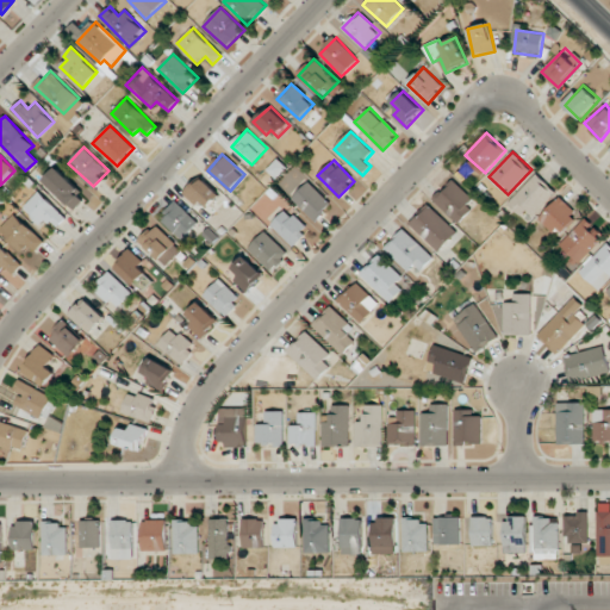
[(75,210),(86,197),(56,168),(44,181),(75,210)]
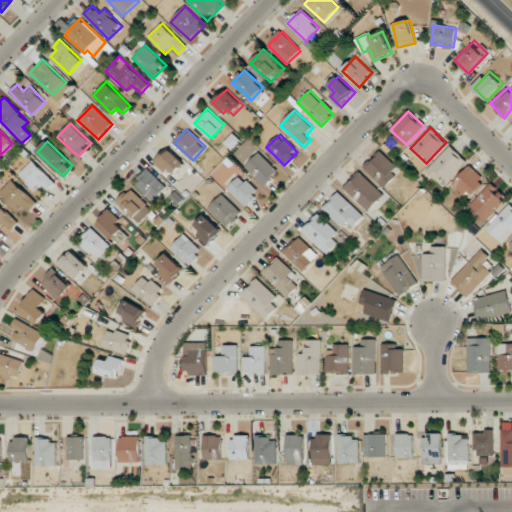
[(467,161),(451,146),(427,171),(443,186),(467,161)]
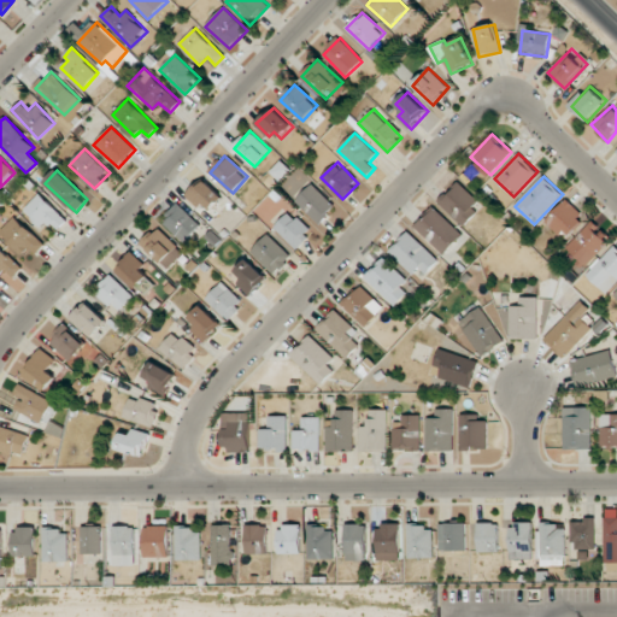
[(189,194),(209,212),(223,197),(204,178),(189,194)]
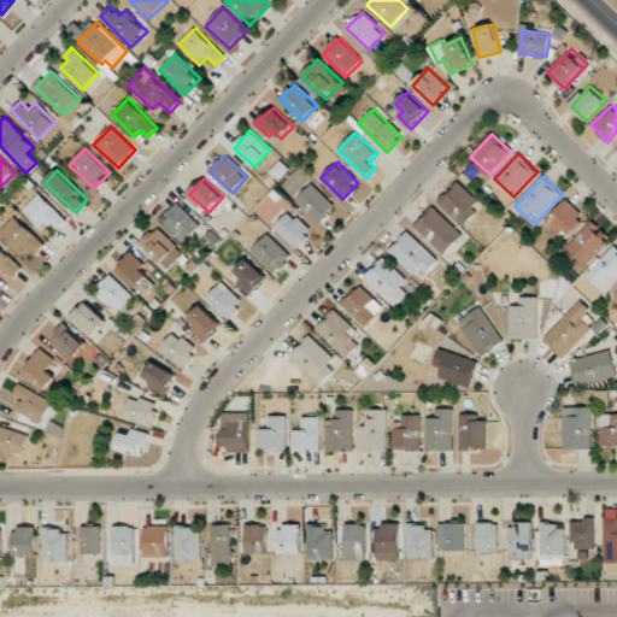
[(477,212),(472,207),(479,201),(457,181),(438,201),(464,225),(477,212)]
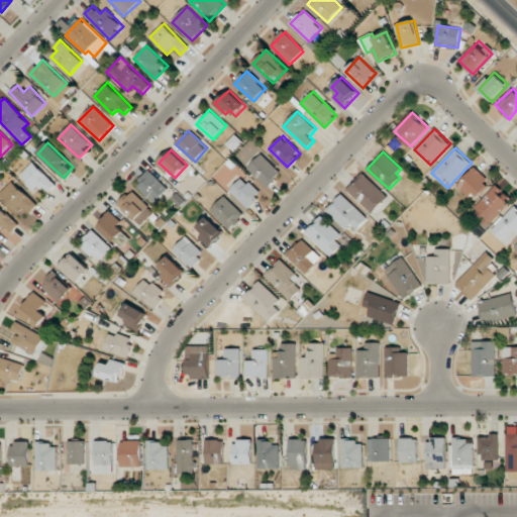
[(282,173),(262,154),(247,169),(269,188),(282,173)]
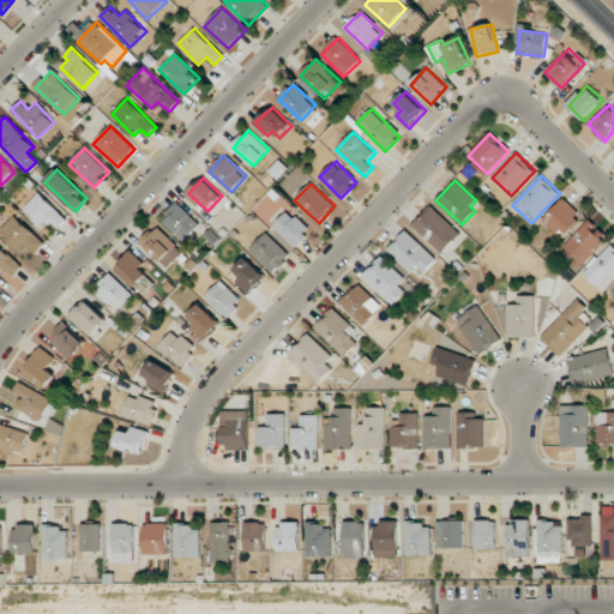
[(42,227),(47,222),(56,230),(67,220),(38,192),(23,209),(42,227)]
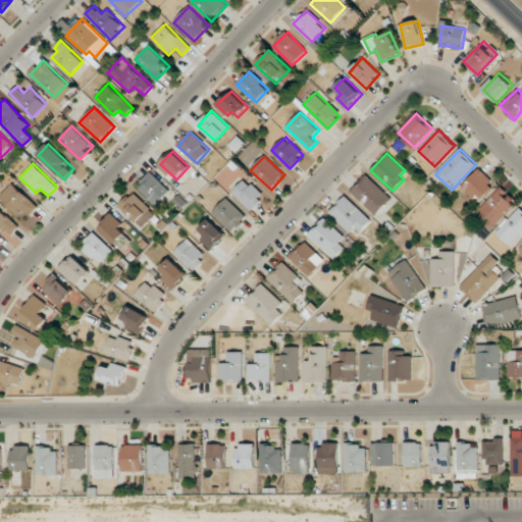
[(478,169),(462,187),(479,202),(496,185),(478,169)]
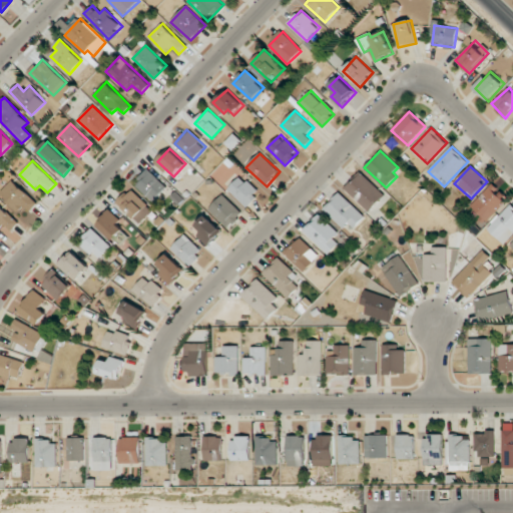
[(153,201),(167,187),(149,169),(135,184),(153,201)]
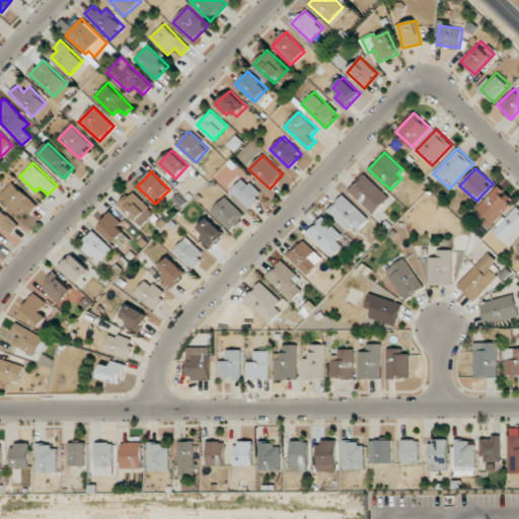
[(349,191),(373,214),(389,198),(364,174),(349,191)]
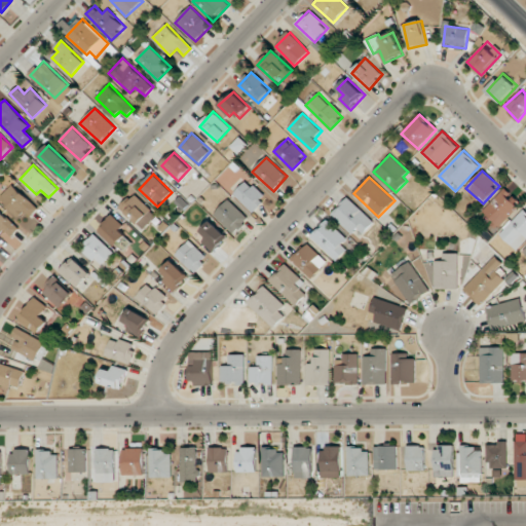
[(253,212),(266,198),(247,180),(234,194),(253,212)]
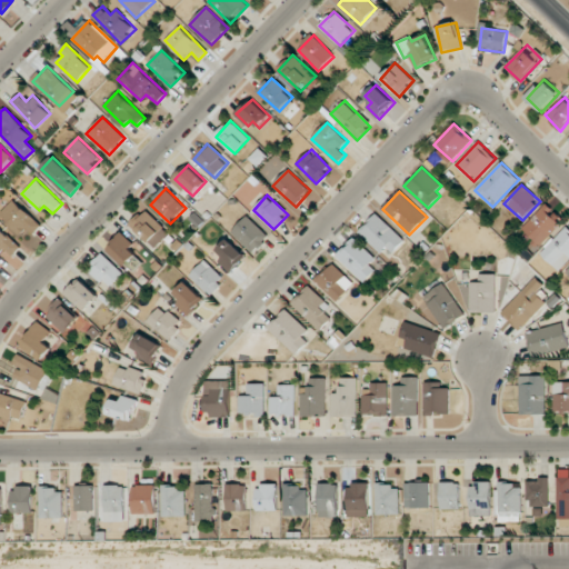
[(0,213),(0,216),(25,239),(39,223),(13,199),(0,213)]
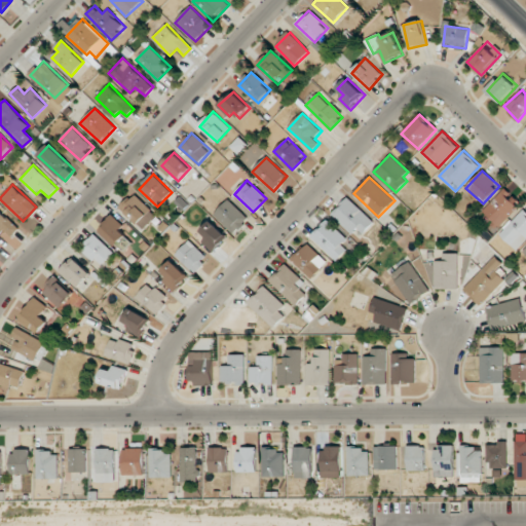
[(521,204),(504,189),(484,212),(500,226),(521,204)]
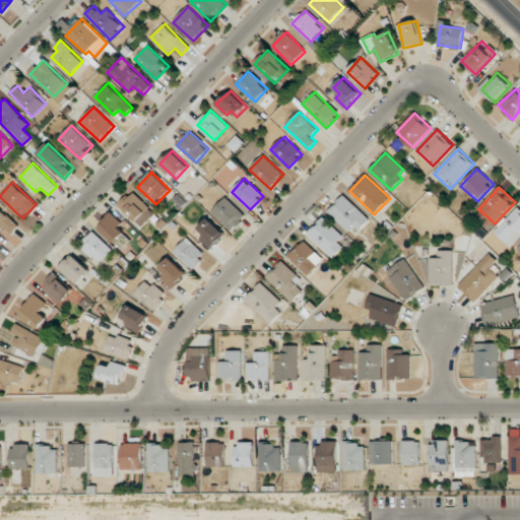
[(120,204),(140,228),(155,214),(134,191),(120,204)]
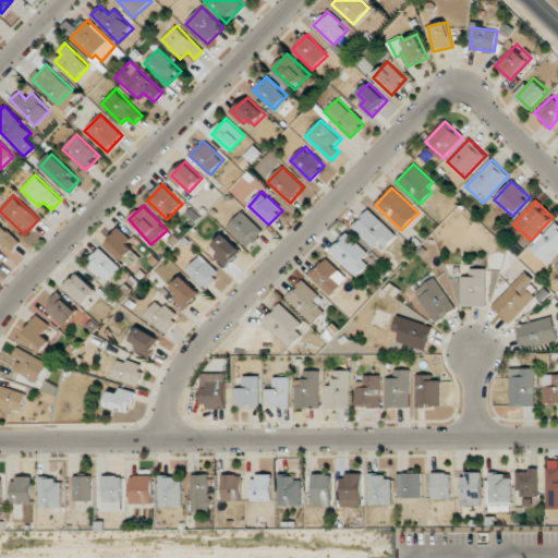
[(380,252),(397,235),(370,209),(353,226),(380,252)]
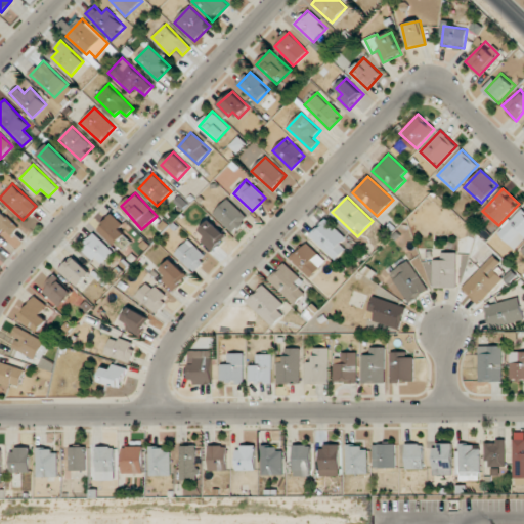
[(249,218),(227,199),(213,214),(234,233),(249,218)]
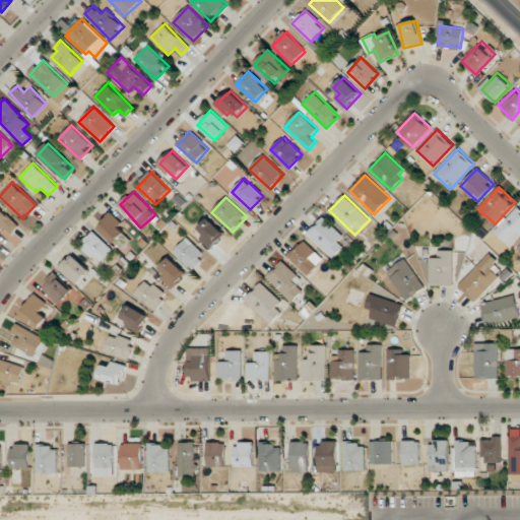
[(12,234),(18,225),(0,208),(0,232),(4,228),(12,234)]
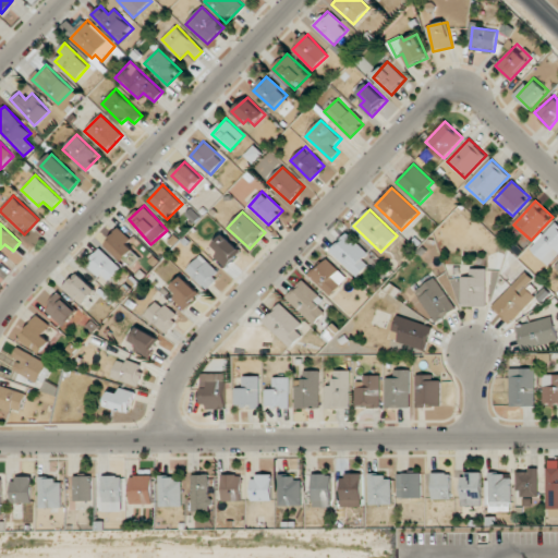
[(547,265),(557,255),(557,225),(556,223),(531,247),(547,265)]
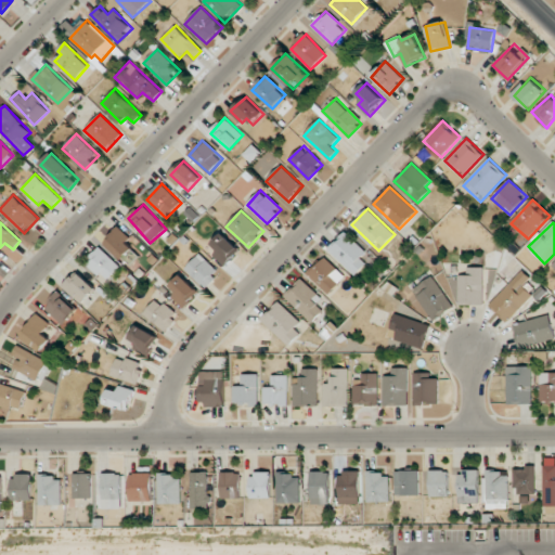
[(106,244),(127,262),(137,252),(127,243),(131,237),(120,228),(106,244)]
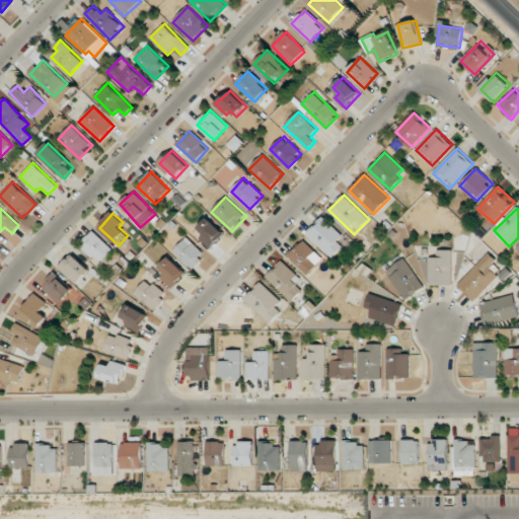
[(343,235),(322,216),(306,234),(332,257),(343,246),(338,241),(343,235)]
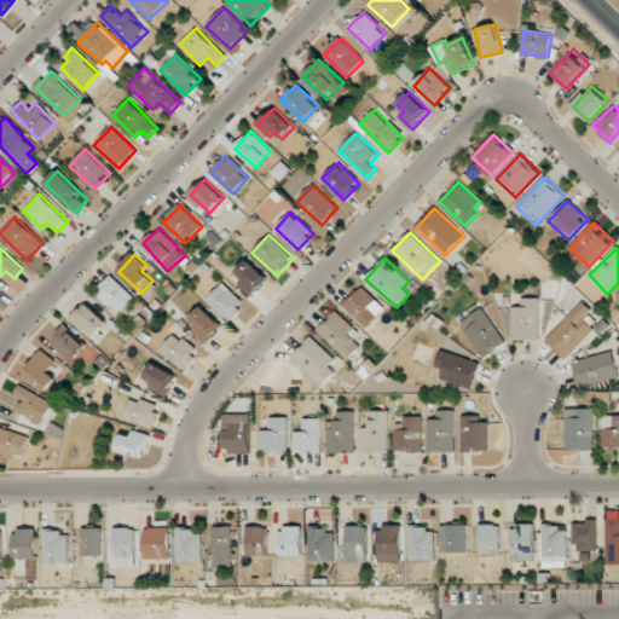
[(233,275),(254,295),(268,279),(249,260),(233,275)]
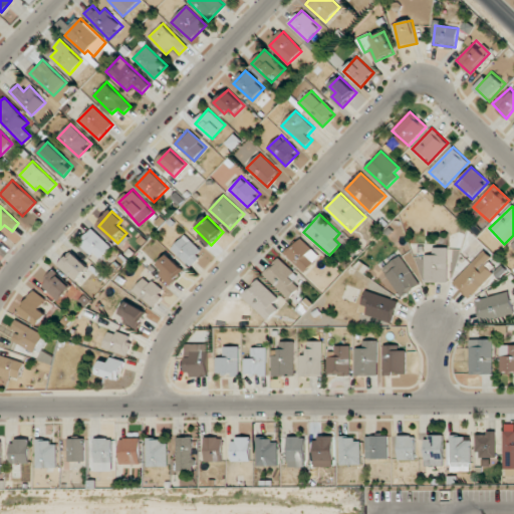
[(98,260),(111,247),(92,228),(79,242),(98,260)]
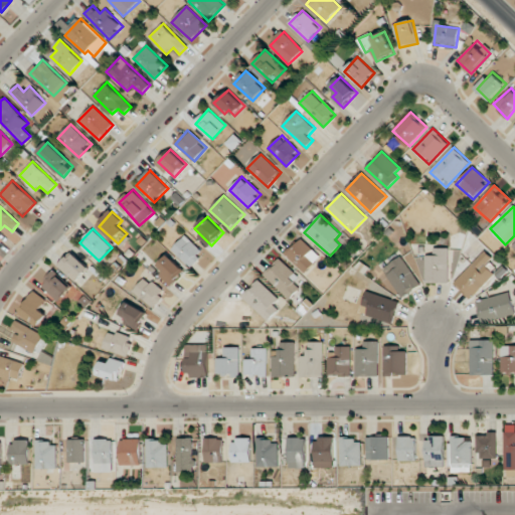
[(190,267),(203,252),(185,235),(172,249),(190,267)]
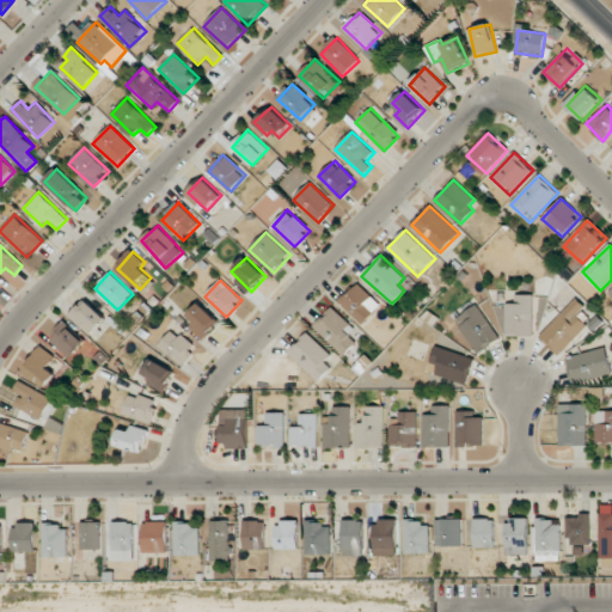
[(380,305),(357,283),(340,303),(362,324),(380,305)]
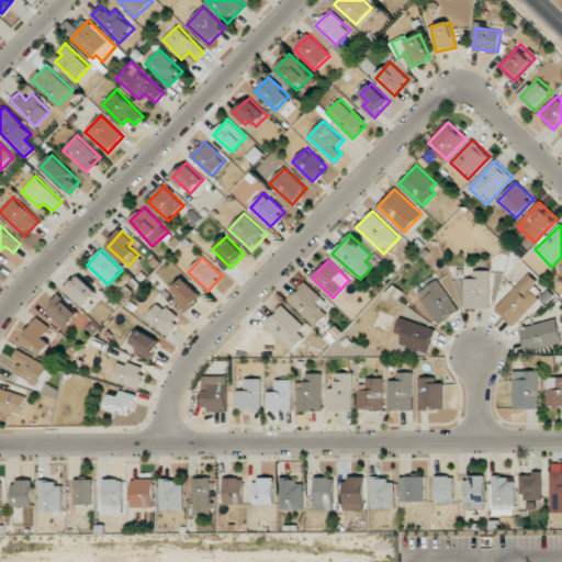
[(491,270),(465,269),(464,307),(490,308),(491,270)]
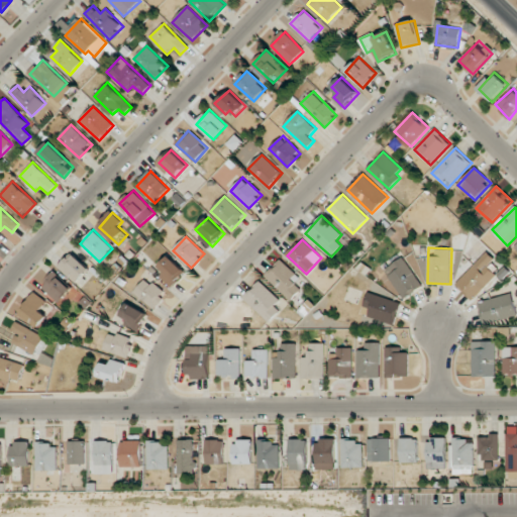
[(473,300),(497,275),(488,266),(494,259),(487,251),(455,285),(473,300)]
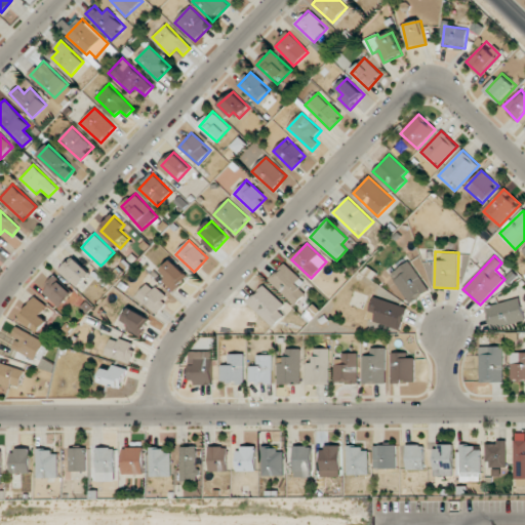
[(91,273),(74,257),(61,272),(78,288),(91,273)]
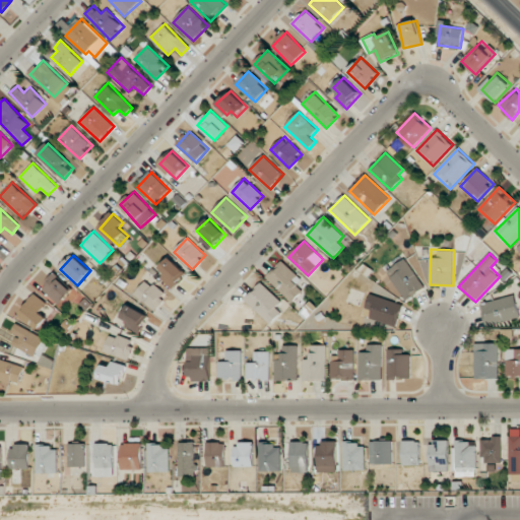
[(157,271),(176,286),(187,273),(170,258),(157,271)]
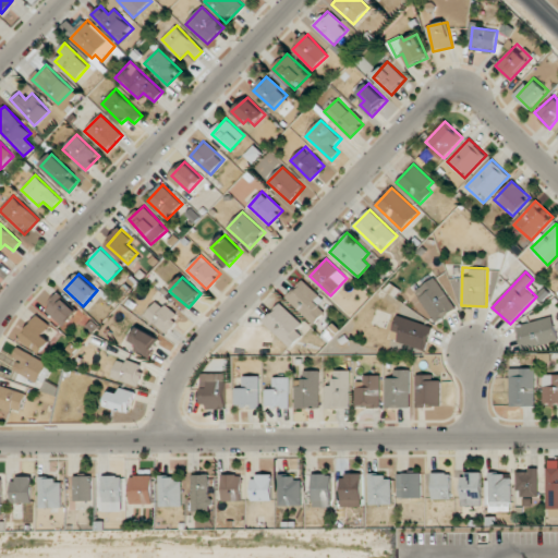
[(416,289),(434,323),(456,311),(438,278),(416,289)]
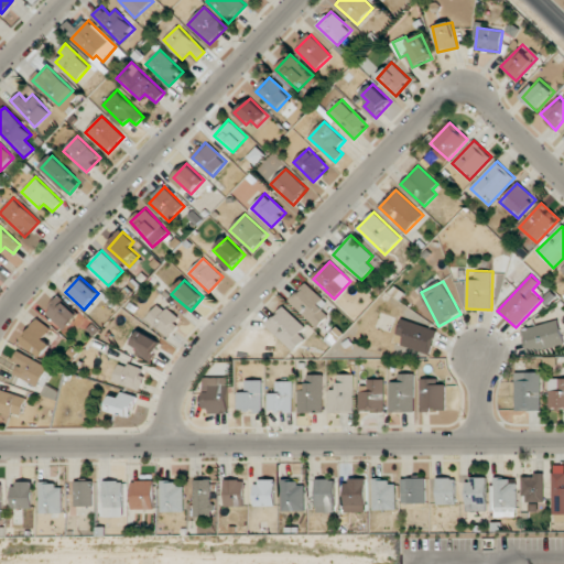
[(79,315),(58,296),(44,313),(65,331),(79,315)]
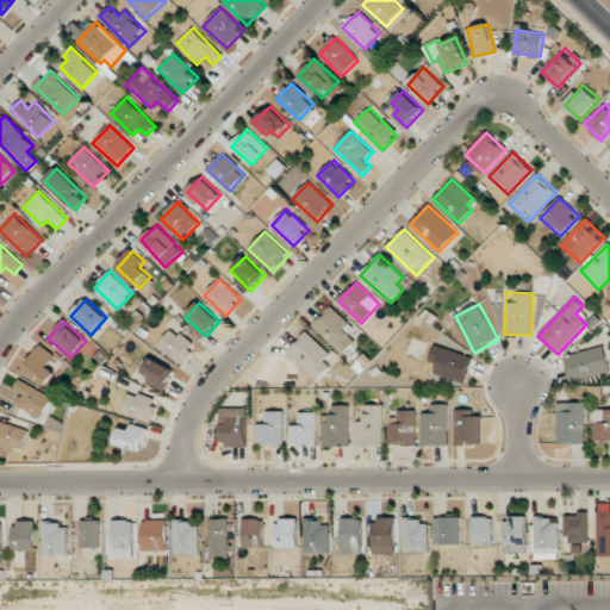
[(195,344),(170,328),(159,347),(184,363),(195,344)]
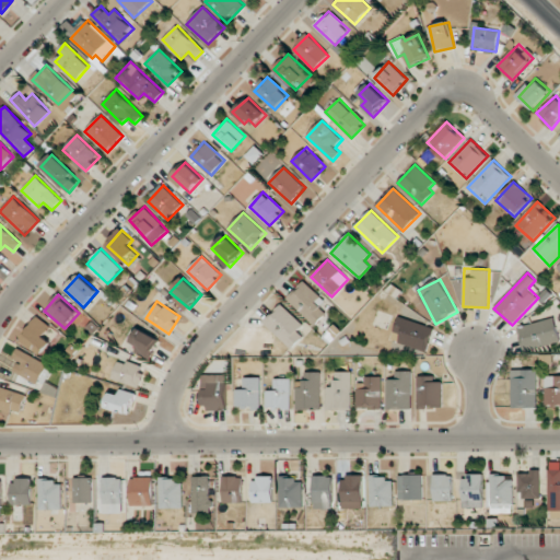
[(303,337),(298,331),(303,325),(281,304),(263,323),(291,349),(303,337)]
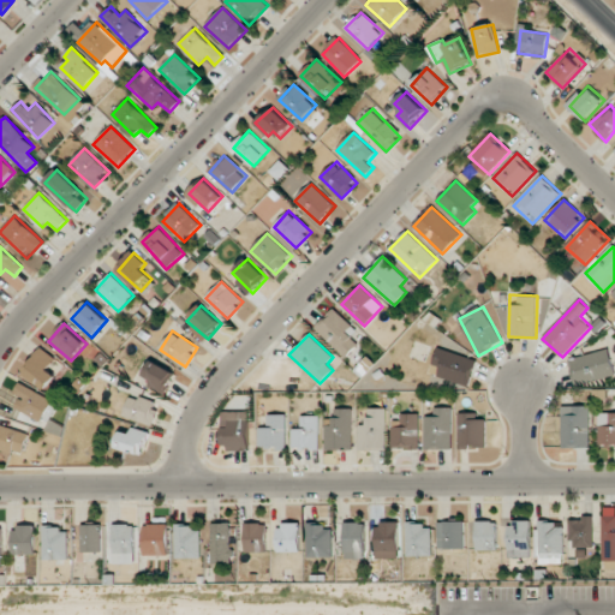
[(57,376),(47,370),(55,359),(41,347),(23,370),(46,389),(57,376)]
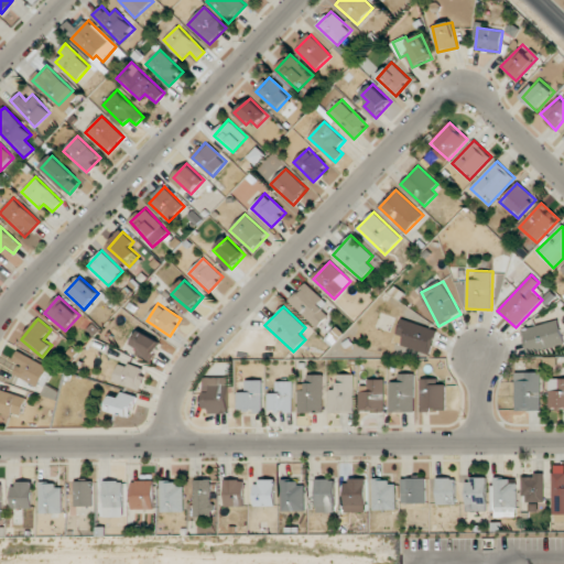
[(430,355),(437,331),(402,318),(393,343),(430,355)]
